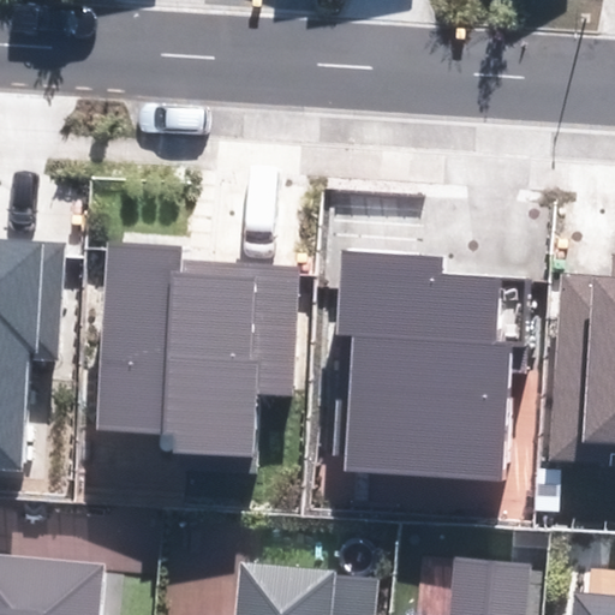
[(0,467),(18,470),(24,357),(55,359),(61,246),(0,242),(0,467)]
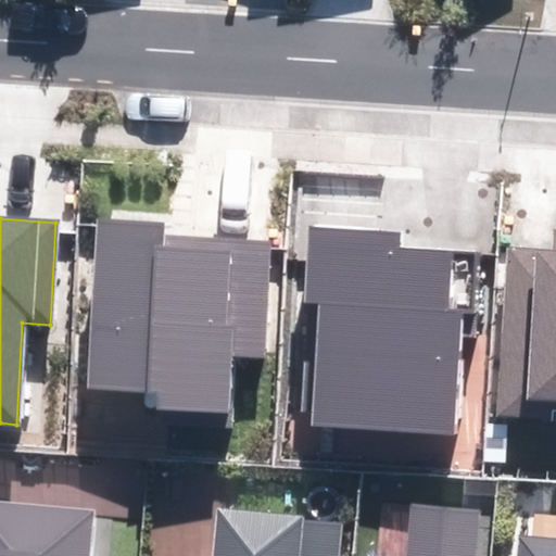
[(161,223),(98,219),(89,388),(149,391),(147,421),(232,427),(236,355),(262,356),(268,241),(160,235),(161,223)]
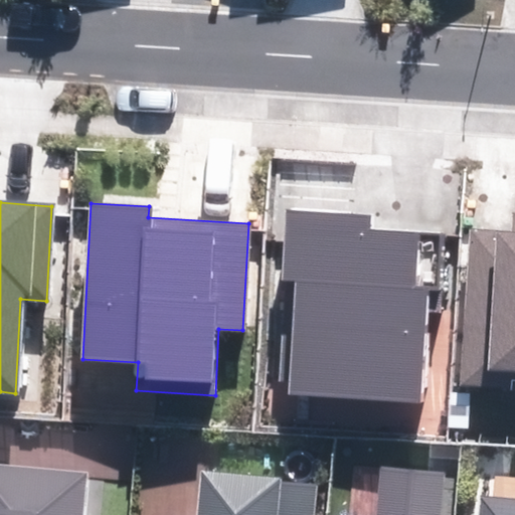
[(368,215),(288,210),(284,280),(299,281),(297,309),(287,309),(282,395),(420,402),(426,291),(414,291),(417,235),(367,233),(368,215)]
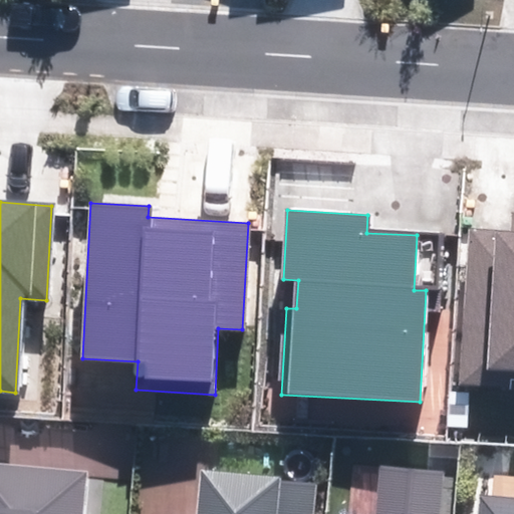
[(512,233),(471,230),(462,386),(513,388),(513,214),(513,215),(512,233)]
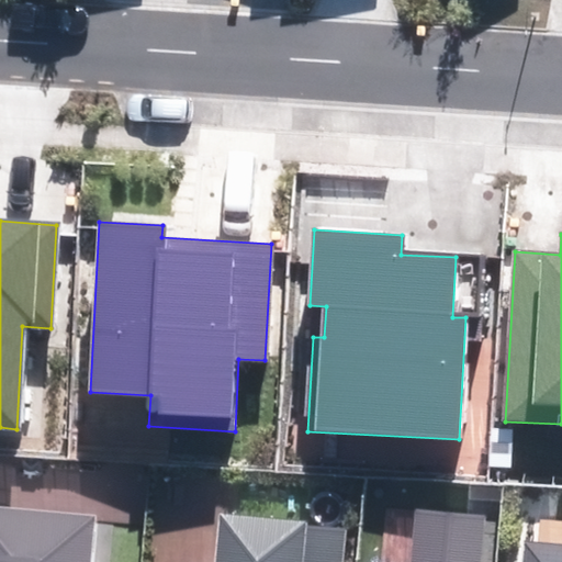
[(88,561),(92,515),(0,506),(0,561),(88,561)]
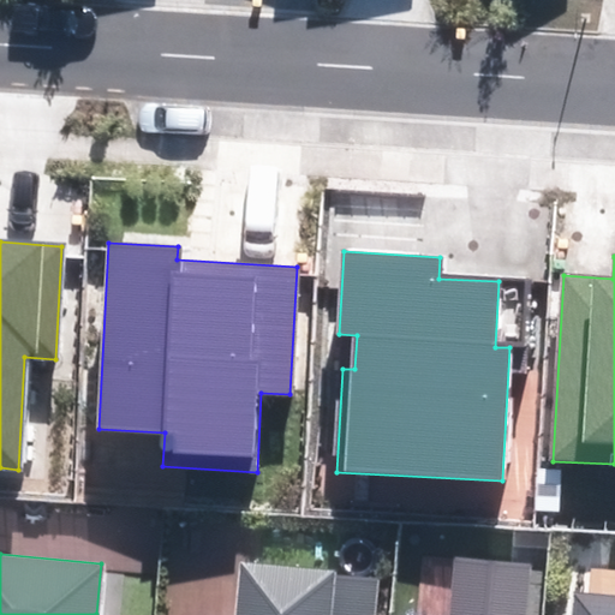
[(525,614),(530,566),(457,560),(452,614),(525,614)]
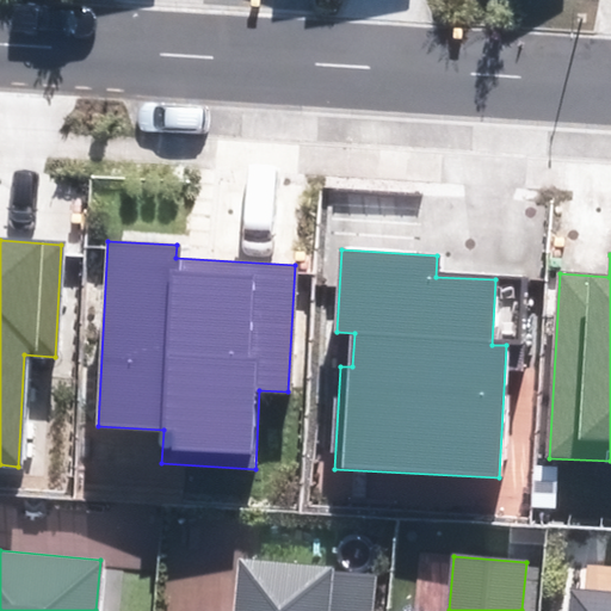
[(369,610),(372,578),(240,566),(235,610),(369,610)]
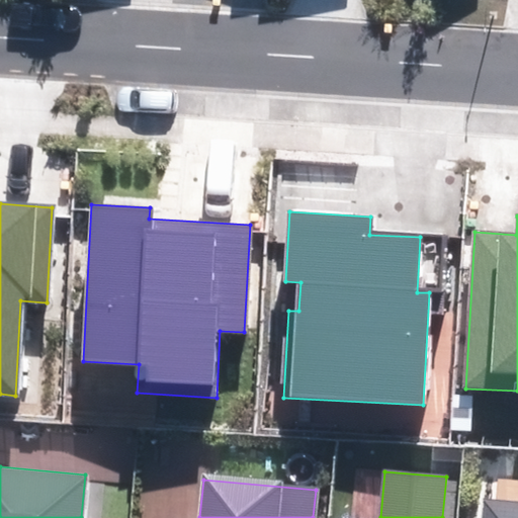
[(517,517),(517,503),(484,500),(482,517),(517,517)]
